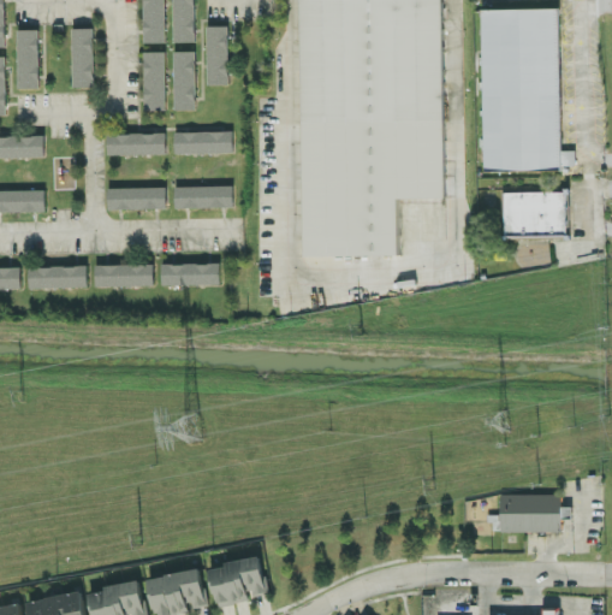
[(141,0),(142,43),(164,43),(162,0),(141,0)]
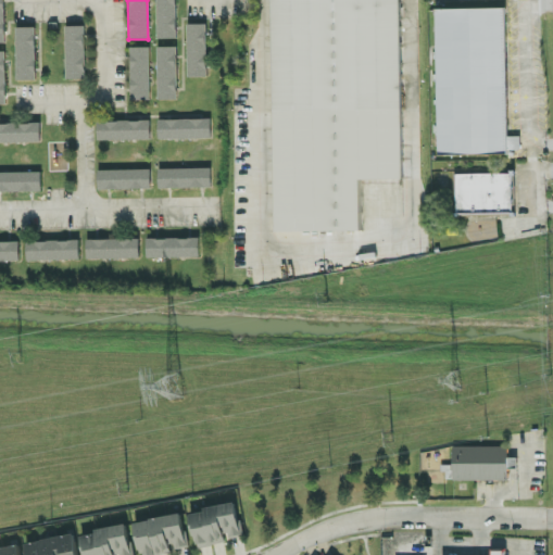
[(153,0),(155,39),(175,38),(173,0),(153,0)]
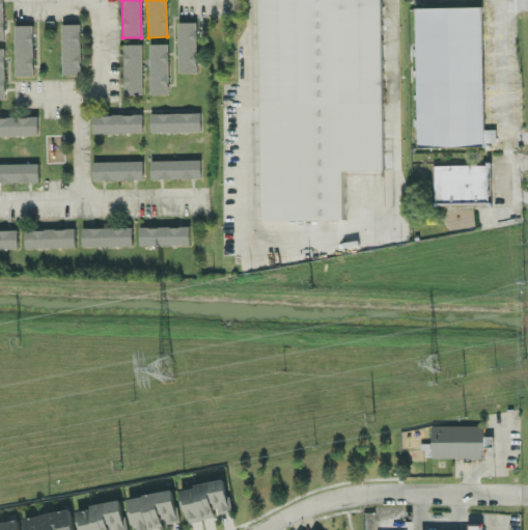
[(258,0),(261,221),(344,220),(343,171),(383,171),(380,0),(258,0)]
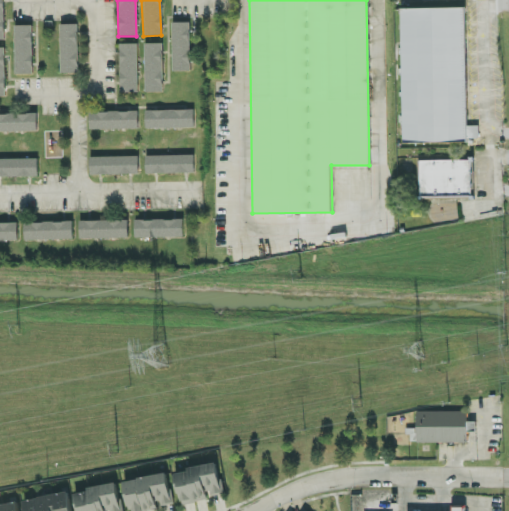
[(399,8),(402,141),(463,140),(461,7),(399,8)]
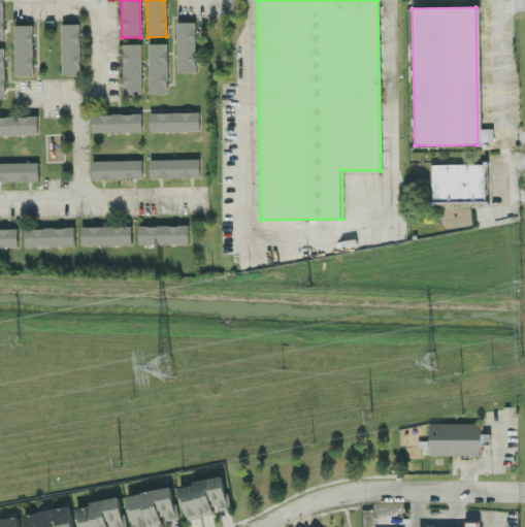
[(175,73),(195,72),(194,23),(175,23),(175,73)]
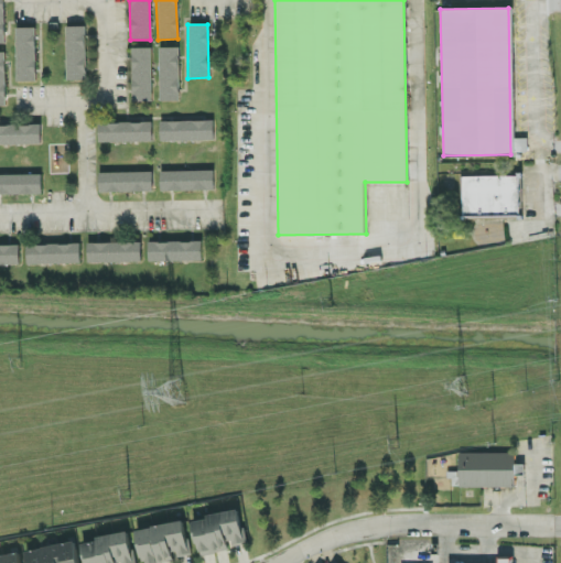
[(84,26),(64,26),(65,80),(85,79),(84,26)]
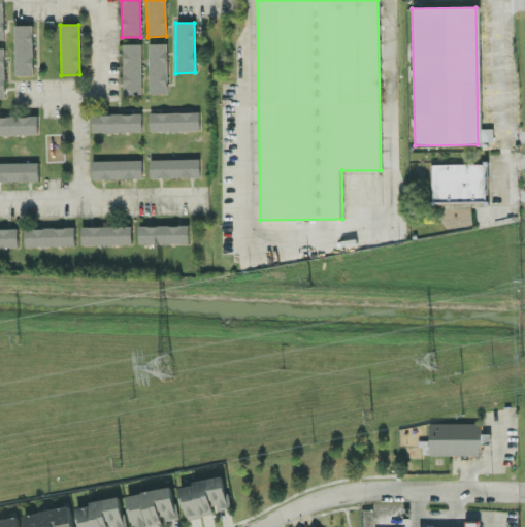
[(12,26),(13,75),(32,75),(31,26),(12,26)]
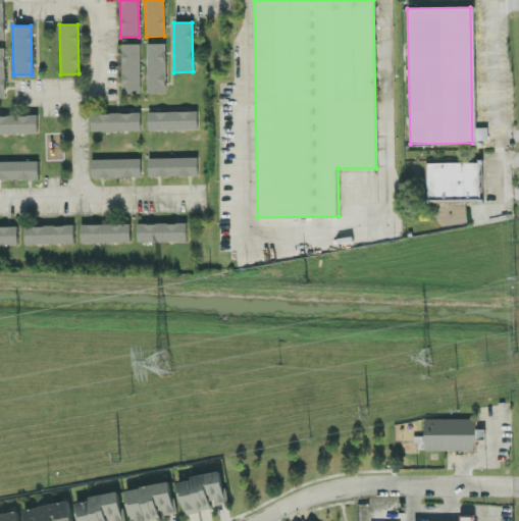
[(121,94),(140,93),(138,44),(120,44),(121,94)]
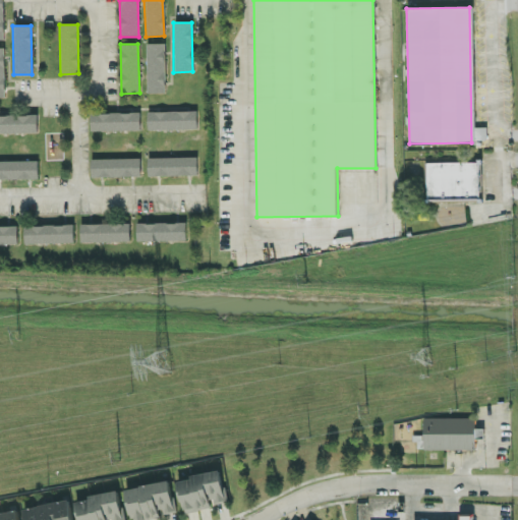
[(163,44),(145,44),(146,93),(164,93),(163,44)]
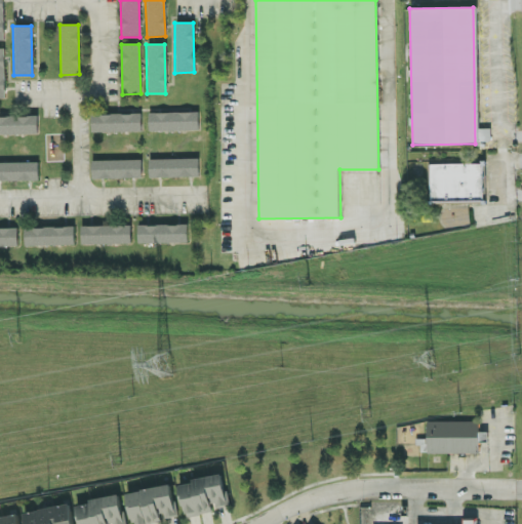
[(148,113),(148,131),(197,130),(197,112),(148,113)]
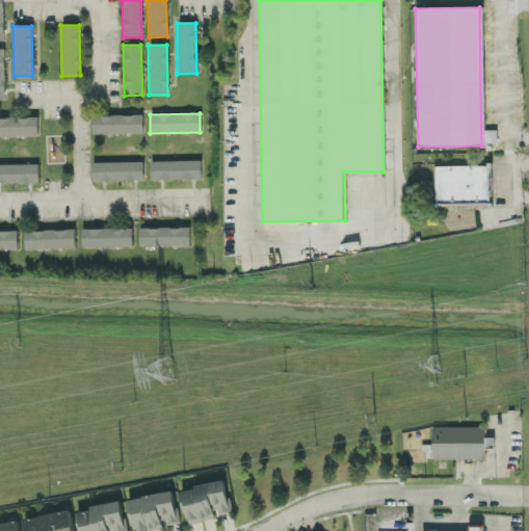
[(91,134),(142,133),(142,115),(91,115),(91,134)]
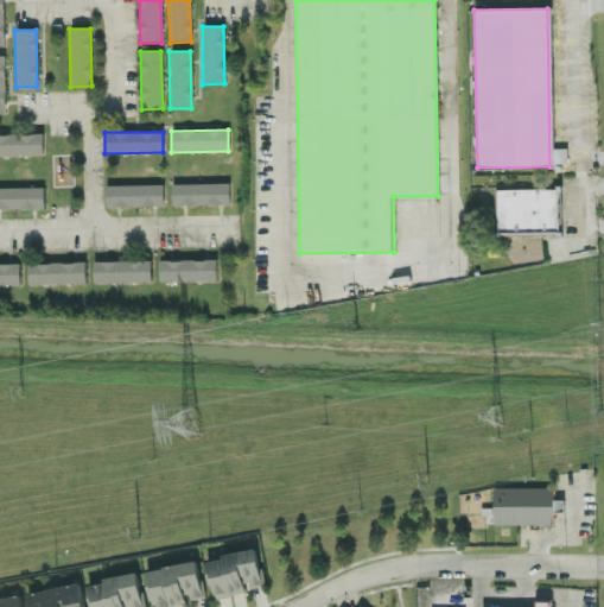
[(0,156),(43,155),(42,134),(0,134),(0,156)]
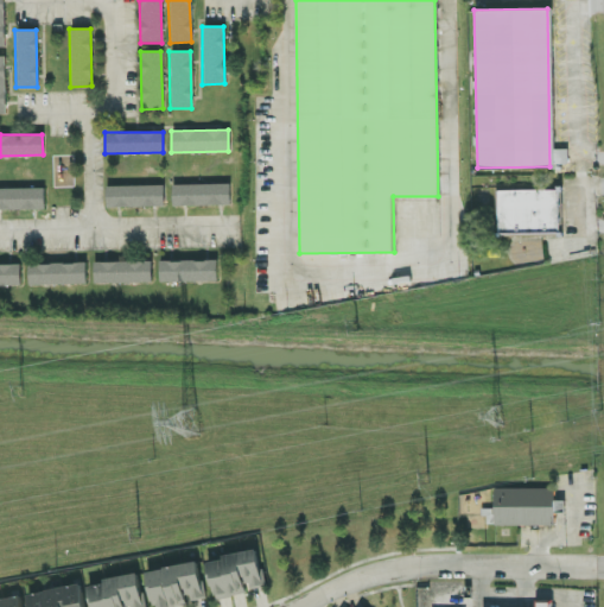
[(229,204),(229,184),(171,184),(171,206),(229,204)]
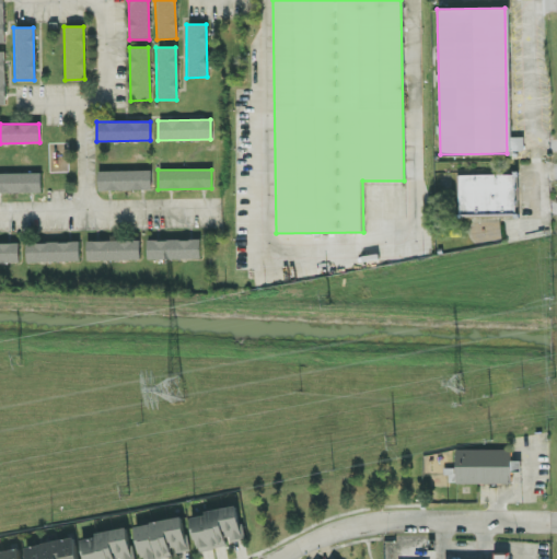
[(96,191),(150,190),(150,171),(96,172),(96,191)]
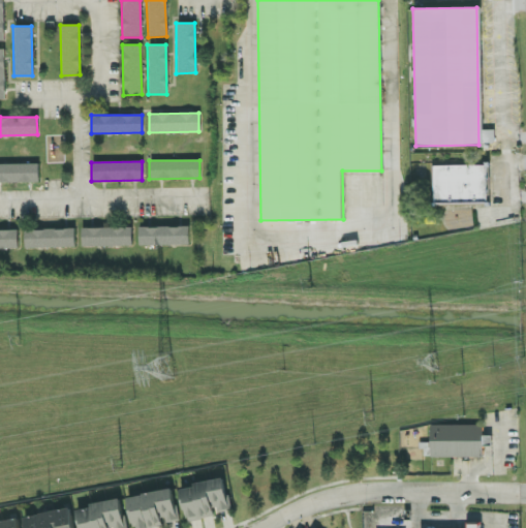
[(37,163),(0,163),(0,182),(38,182),(37,163)]
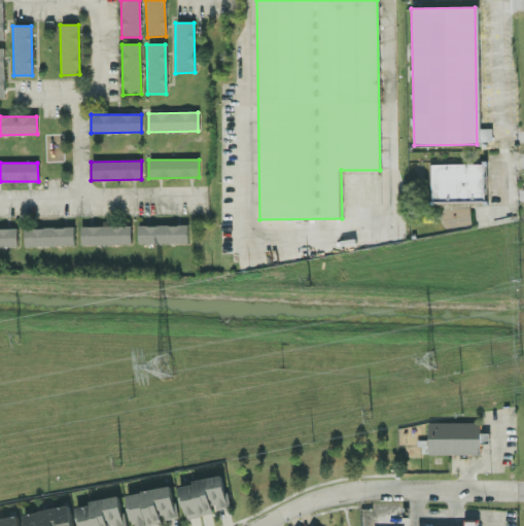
[(482,165),(430,166),(430,203),(483,202),(482,165)]
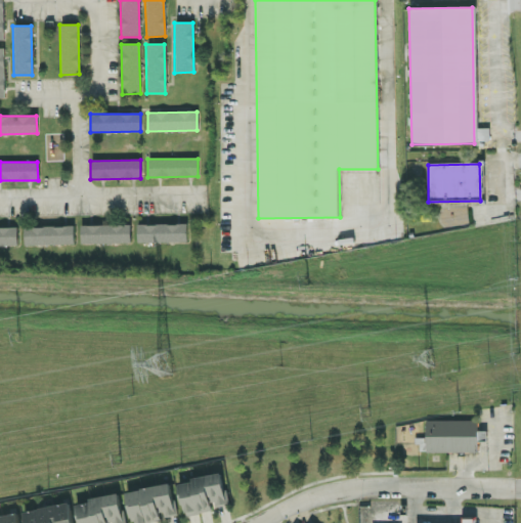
[(137,244),(186,242),(186,224),(136,225),(137,244)]
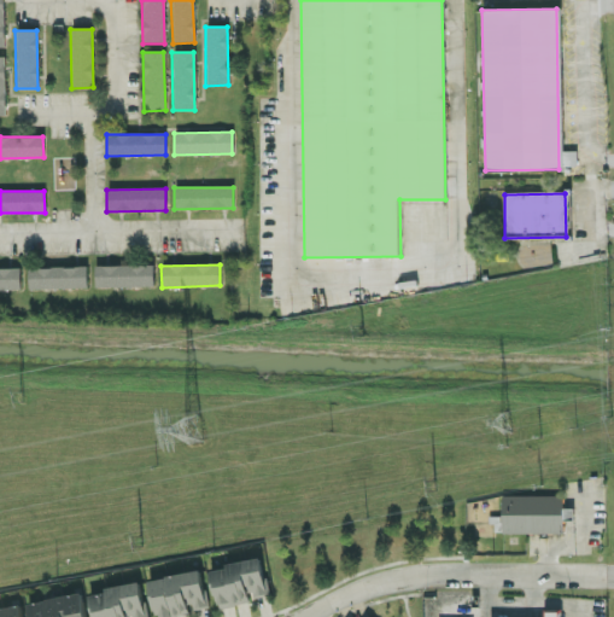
[(153,287),(152,266),(94,266),(94,289),(153,287)]
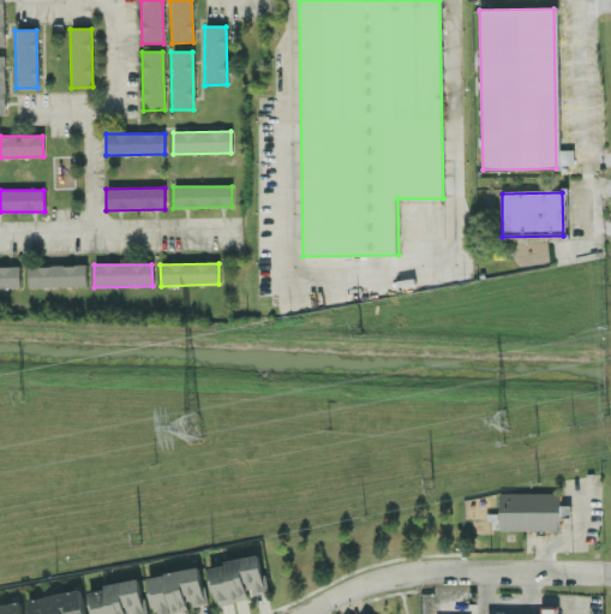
[(85,287),(85,266),(28,267),(28,288),(85,287)]
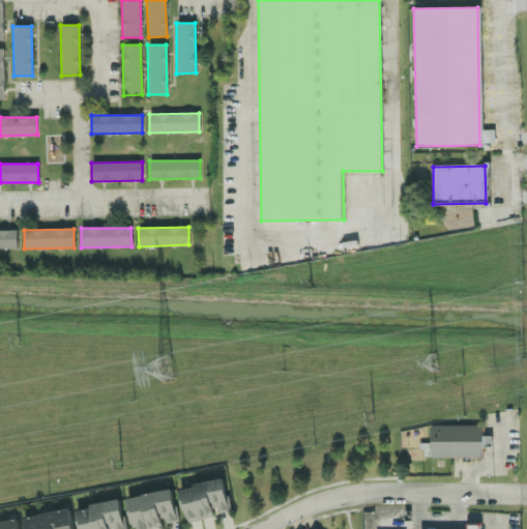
[(0,248),(17,248),(17,230),(0,230),(0,248)]
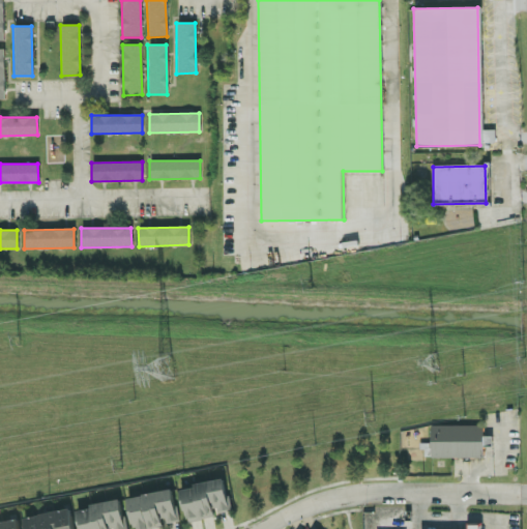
[(430,425),(430,459),(481,458),(481,444),(484,444),(484,425),(430,425)]
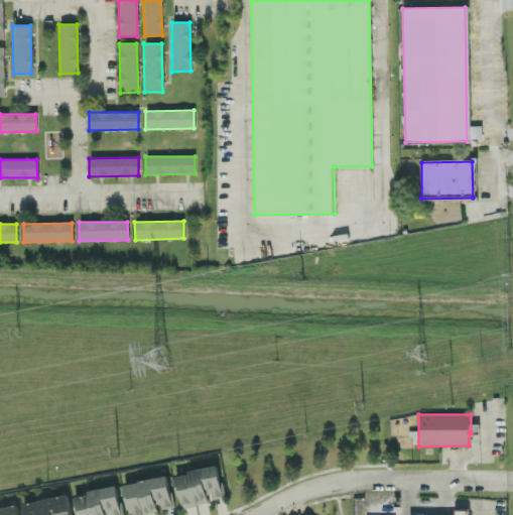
[(224,499),(217,466),(174,475),(181,508),(224,499)]
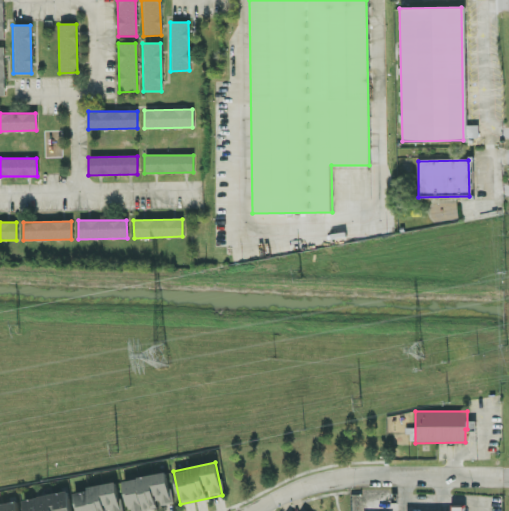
[(122,481),(127,510),(147,510),(159,509),(158,506),(171,504),(166,473),(122,481)]
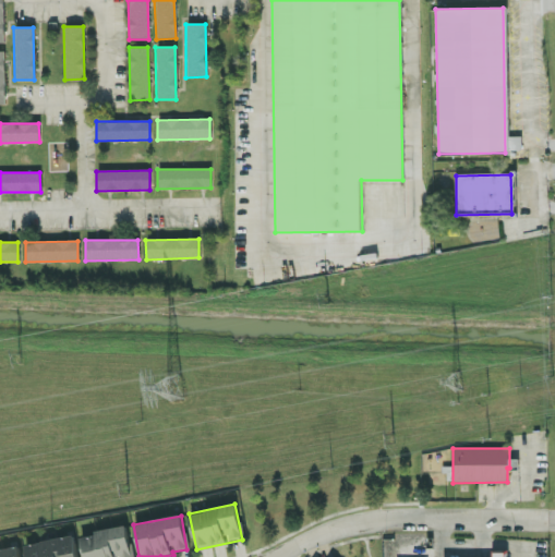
[(94,531),(94,536),(81,537),(83,556),(131,556),(127,525),(94,531)]
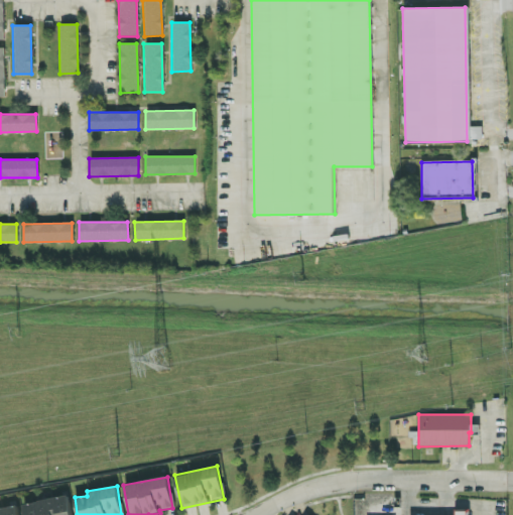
[(24,514),(70,514),(67,496),(22,503),(24,514)]
